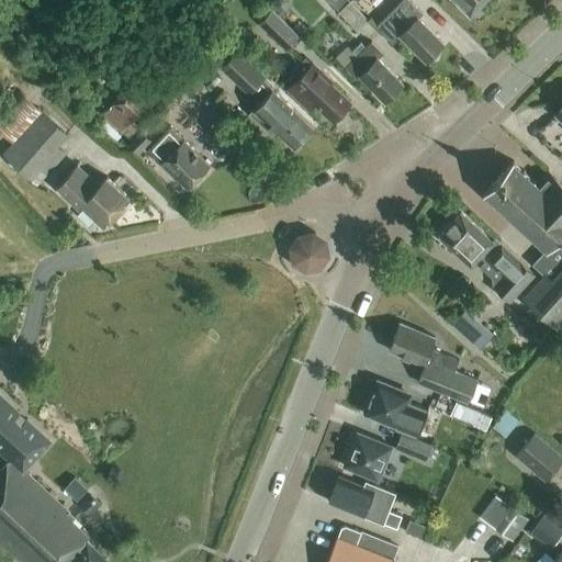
[(276,0),(274,2),(276,9),(281,13),(288,12),(292,7),(291,0),(276,0)]
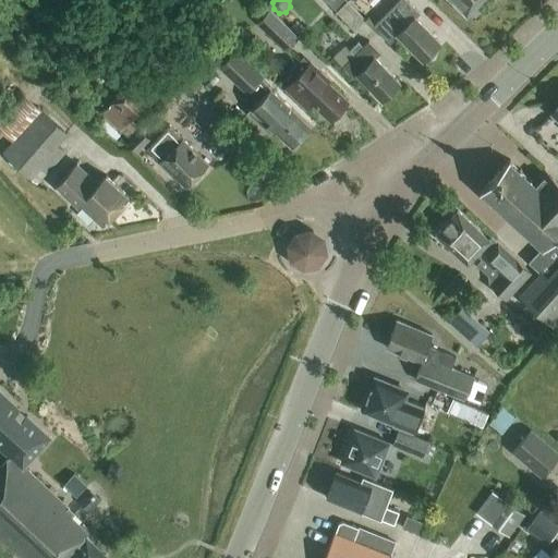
[(324,0),(354,31),(365,21),(344,0),(324,0)]
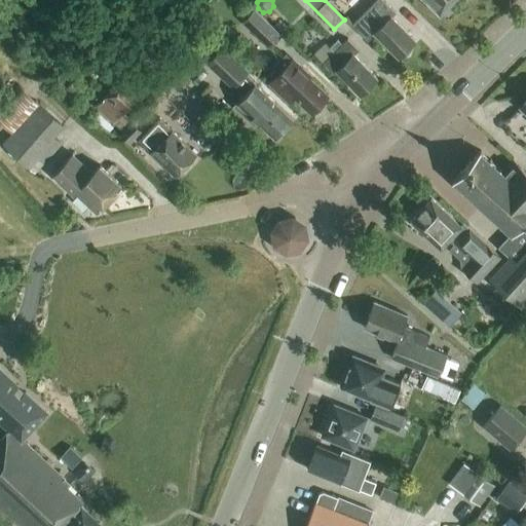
[(415,41),(390,17),(396,13),(381,0),(375,0),(350,26),(366,40),(373,33),(398,59),(415,41)]
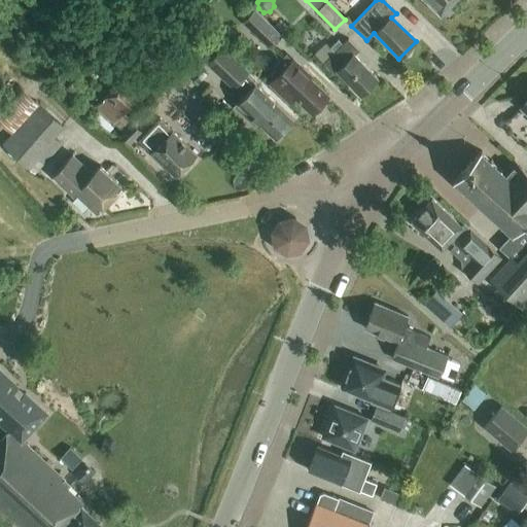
[(423,0),(440,16),(456,0),(423,0)]
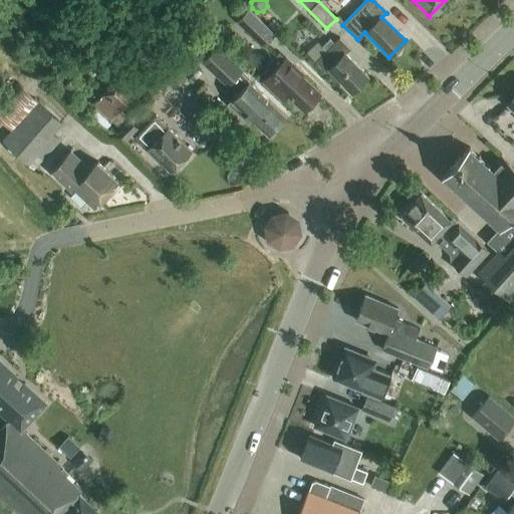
[(263,47),(275,35),(248,9),(236,22),(263,47)]
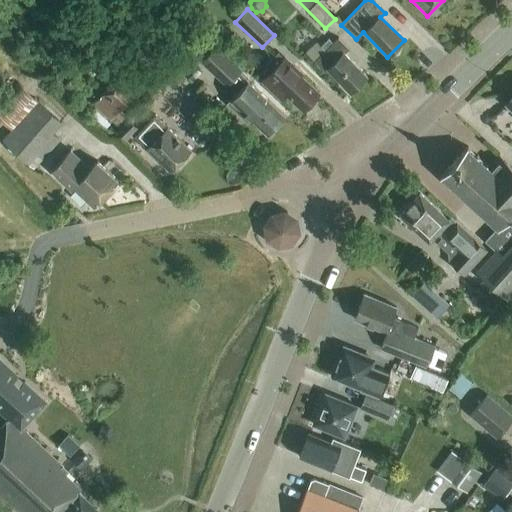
[(367,77),(344,53),(348,49),(338,38),(314,62),(324,72),(327,70),(350,93),(367,77)]
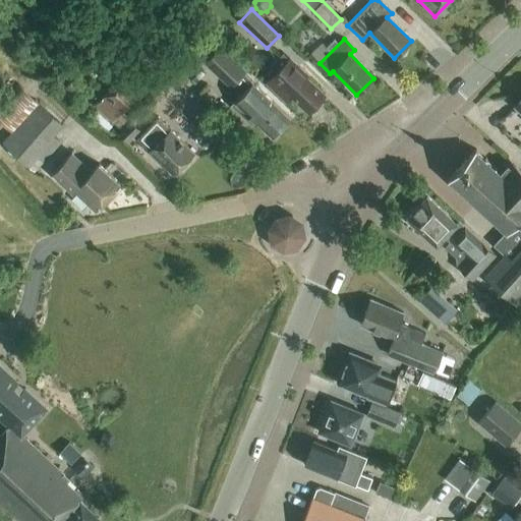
[(289,119),(243,75),(246,71),(219,46),(204,63),(230,89),(231,88),(240,97),(232,106),(244,117),(247,114),(272,136),(289,119)]
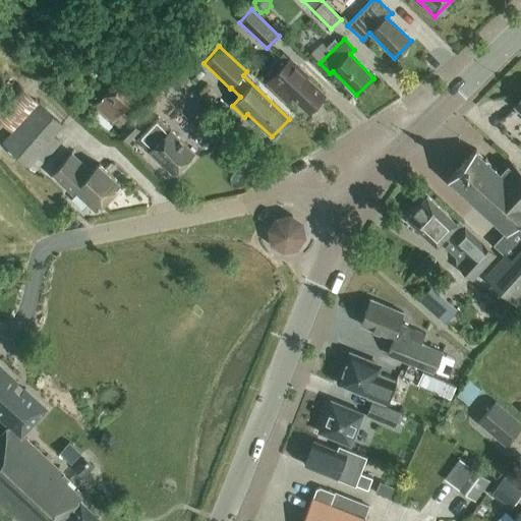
[(111,48),(103,56),(111,64),(119,57),(111,48)]
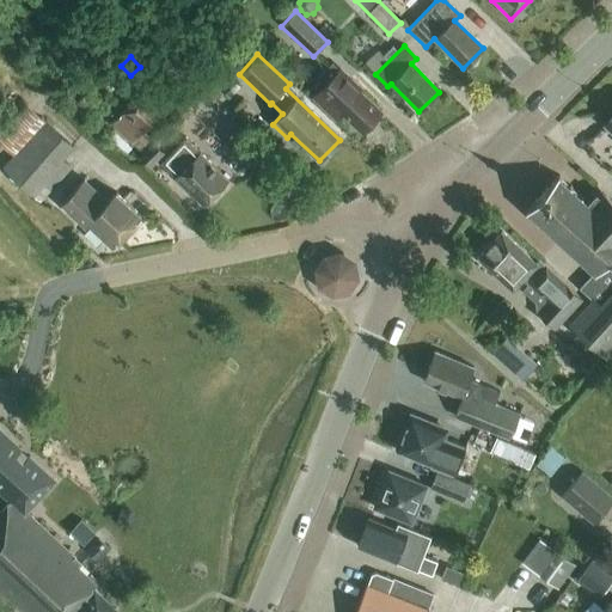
[(350,81),(332,63),(318,78),(320,80),(314,86),(313,96),(336,118),(342,112),(362,132),(381,112),(360,91),(361,90),(352,80),(350,81)]
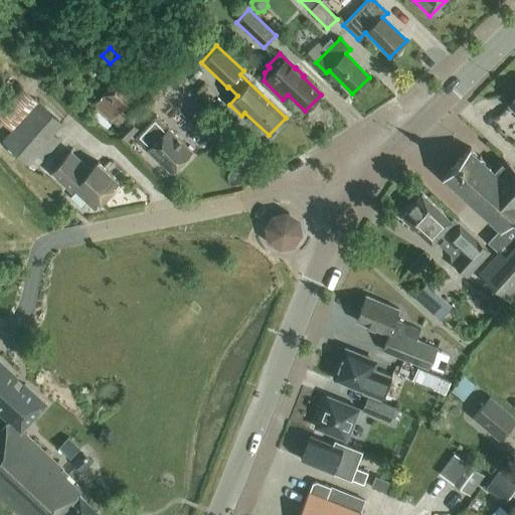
[(116,127),(125,117),(120,112),(134,96),(117,80),(94,105),(116,127)]
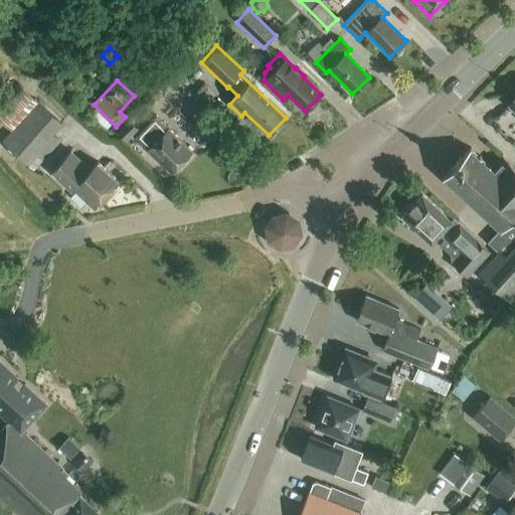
[(32,169),(60,141),(52,133),(60,124),(20,84),(0,105),(0,120),(11,132),(3,141),(32,169)]
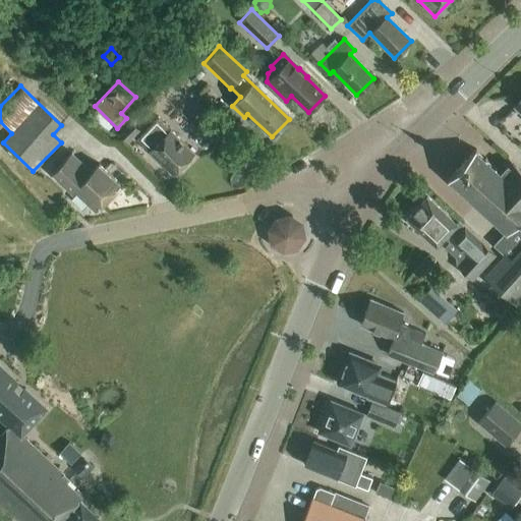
[(170,130),(157,118),(136,139),(150,152),(149,152),(173,175),(193,154),(170,130)]
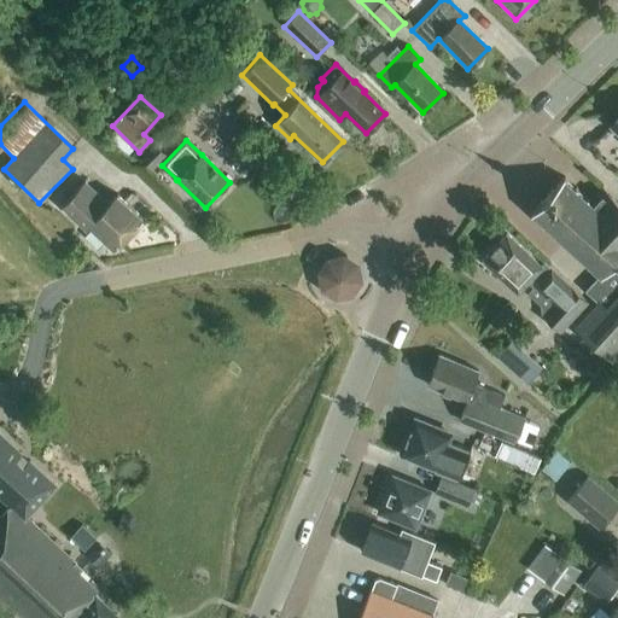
[(589,202),(564,178),(531,214),(600,277),(587,291),(599,303),(576,327),(612,360),(617,354),(617,200),(604,187),(589,202)]
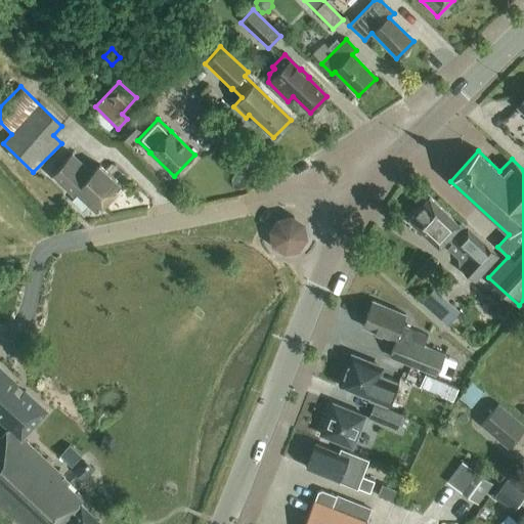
[(92,173),(72,154),(52,175),(74,194),(76,191),(96,211),(121,185),(99,165),(92,173)]
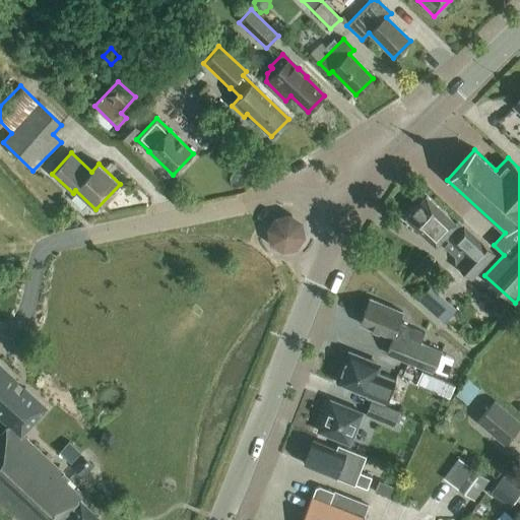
[(455,224),(426,197),(405,219),(436,248),(446,237),(465,256),(457,265),(471,279),(494,255),(458,221),(455,224)]
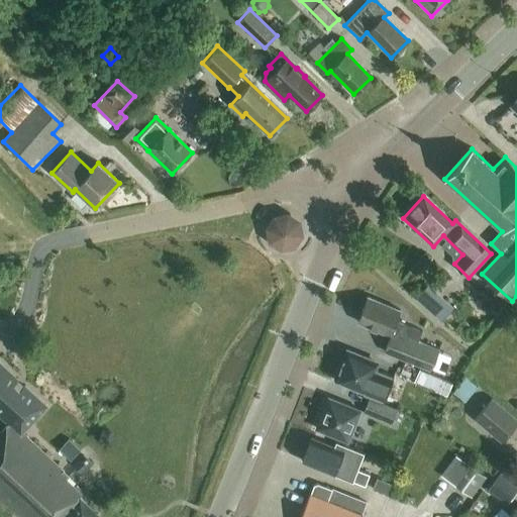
[(261,224),(260,233),(263,242),(269,249),(277,253),(286,254),(295,252),(302,246),(306,238),(307,229),(305,220),(299,213),(291,208),(282,207),(273,210),(266,216),(261,224)]
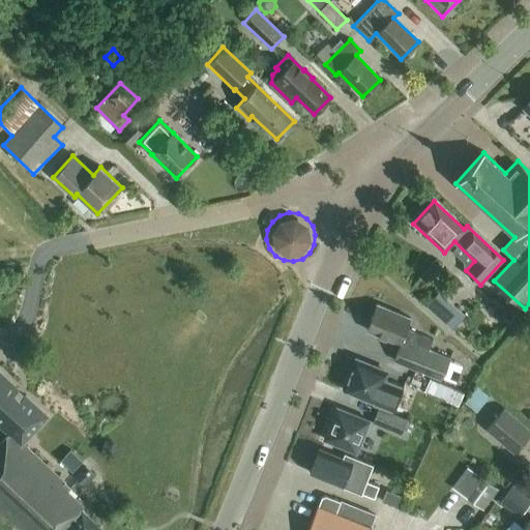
[(442,380),(449,360),(429,351),(433,341),(406,329),(410,319),(377,305),(366,330),(400,345),(402,341),(406,343),(398,362),(442,380)]
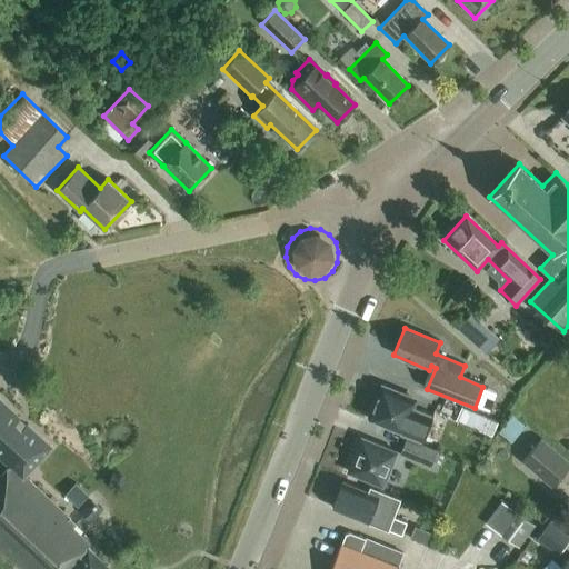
[(430,467),(437,450),(421,445),(433,415),(411,406),(413,400),(382,388),(370,419),(401,431),(399,436),(406,438),(399,455),(430,467)]
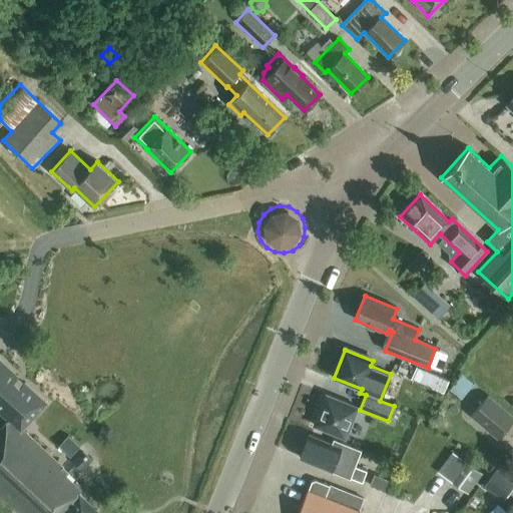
[(68,474),(22,430),(46,404),(0,361),(0,412),(9,421),(0,430),(0,491),(21,512),(96,512),(98,511),(79,494),(81,491),(66,477),(68,474)]
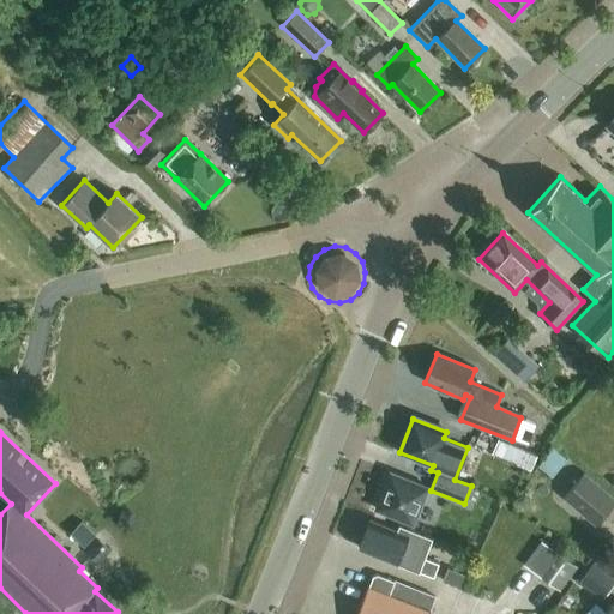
[(533,468),(539,453),(499,435),(493,450),(533,468)]
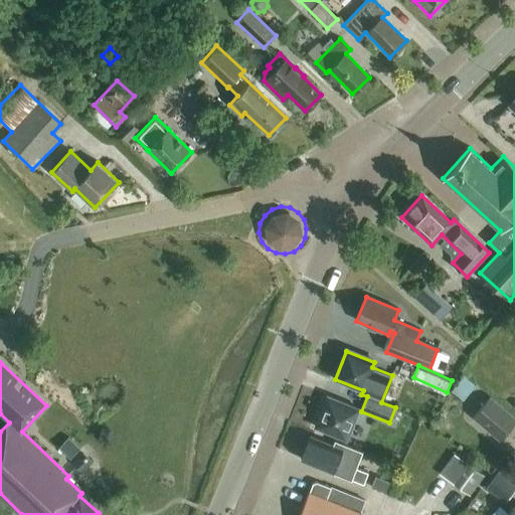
[(466,375),(455,389),(464,396),(475,383),(466,375)]
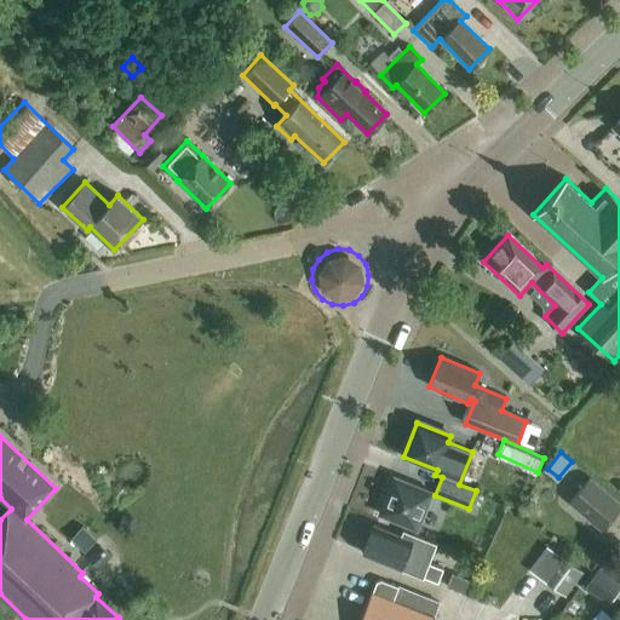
[(417,530),(431,492),(394,477),(378,515),(417,530)]
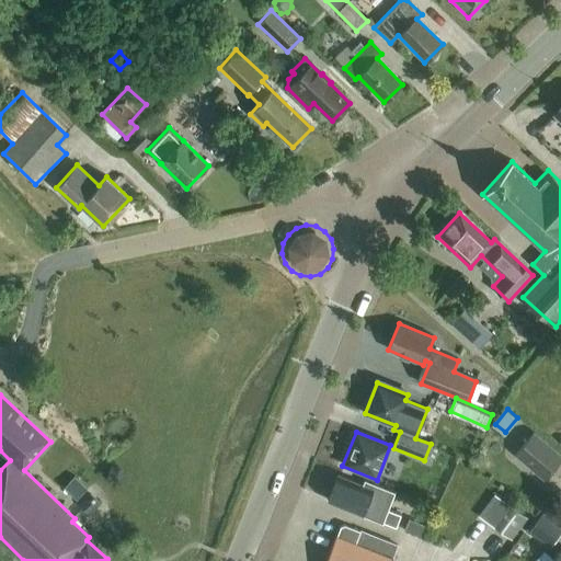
[(544,481),(560,459),(560,455),(534,432),(514,455),(544,481)]
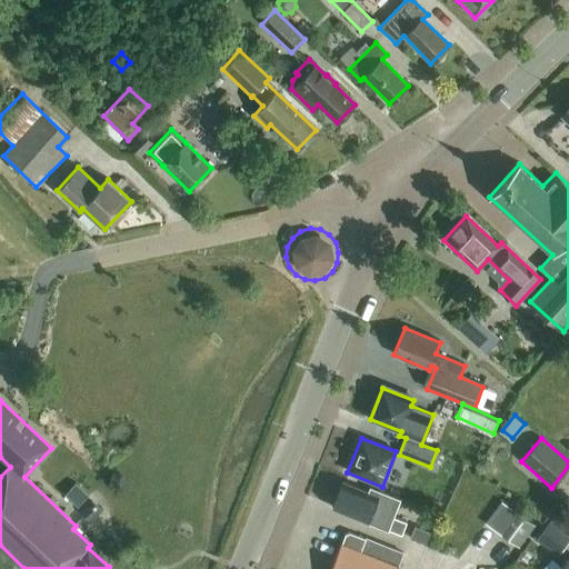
[(368,492),(343,482),(333,509),(388,530),(388,529),(401,535),(407,522),(393,517),(400,500),(370,488),(368,492)]
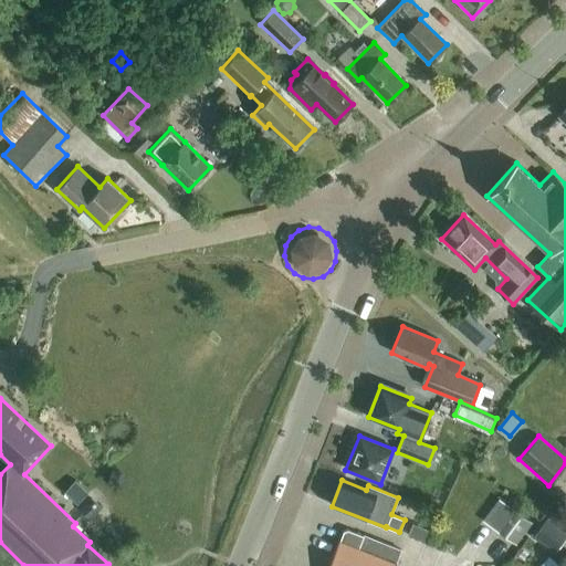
[(90,498),(79,510),(90,520),(101,507),(90,498)]
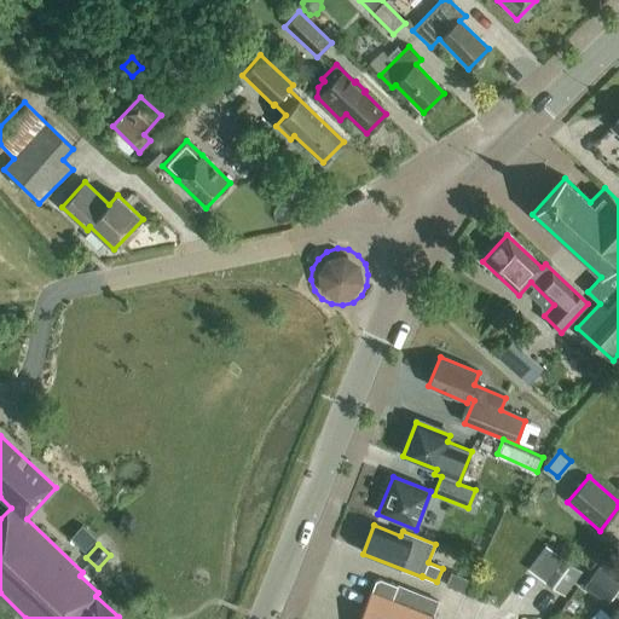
[(563,596),(582,573),(556,554),(539,578),(563,596)]
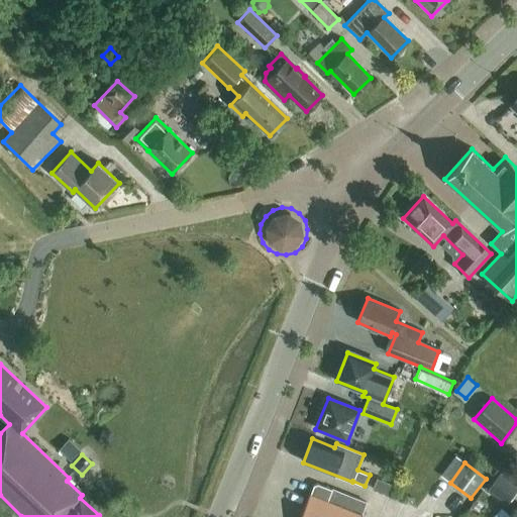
[(507,505),(516,490),(516,487),(498,474),(487,490),(507,505)]
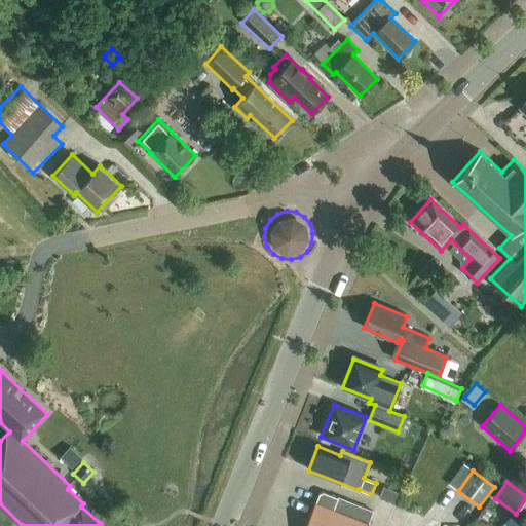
[(337,498),(326,494),(320,494),(315,502),(305,525),(366,525),(373,511),(338,497),(337,498)]
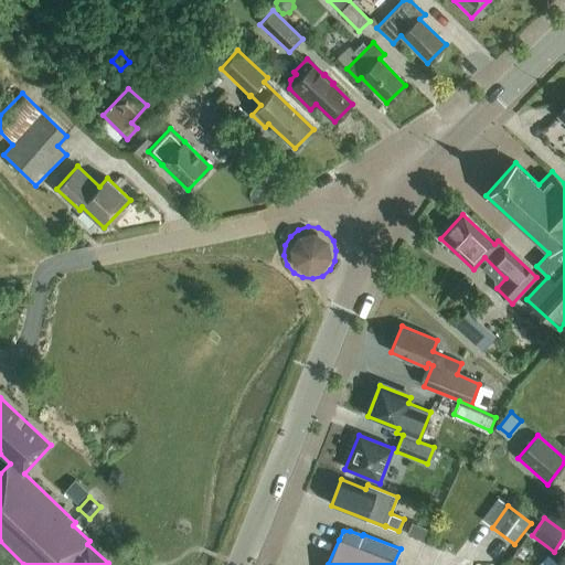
[(564,564),(564,552),(555,564),(564,564)]
